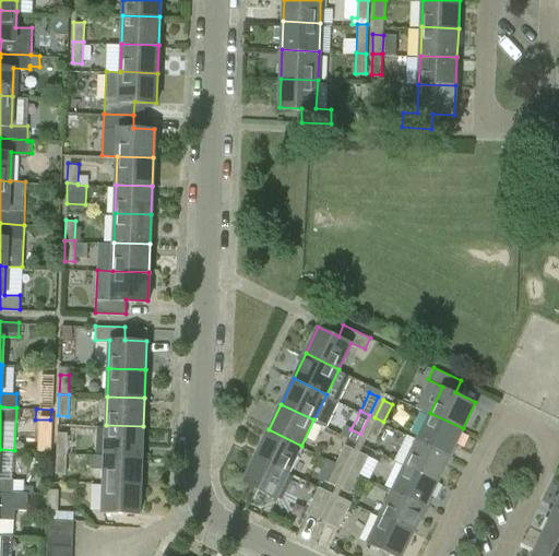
[(463,428),(430,413),(417,438),(450,454),(463,428)]
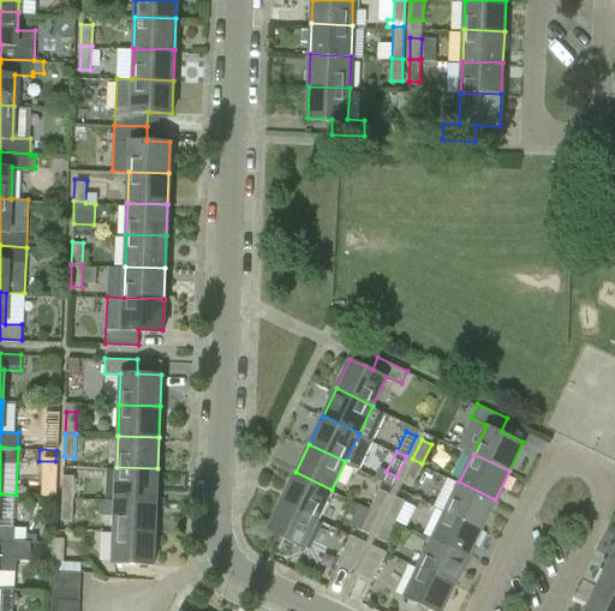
[(402,480),(412,485),(422,463),(412,459),(402,480)]
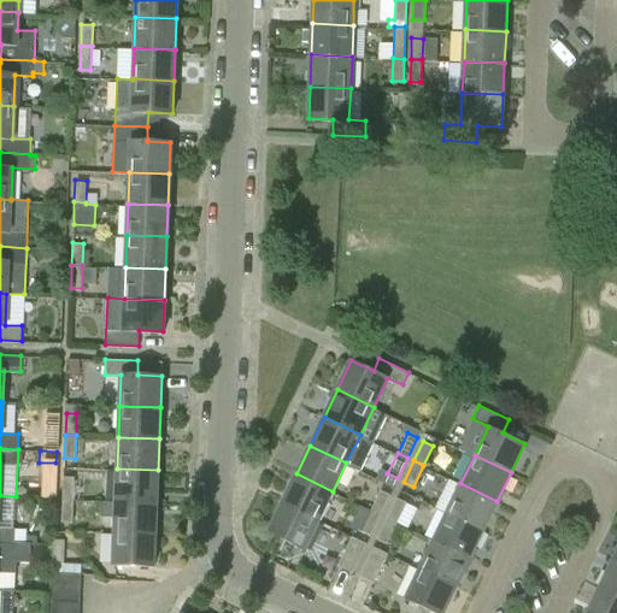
[(116,500),(157,501),(158,470),(117,469),(116,500)]
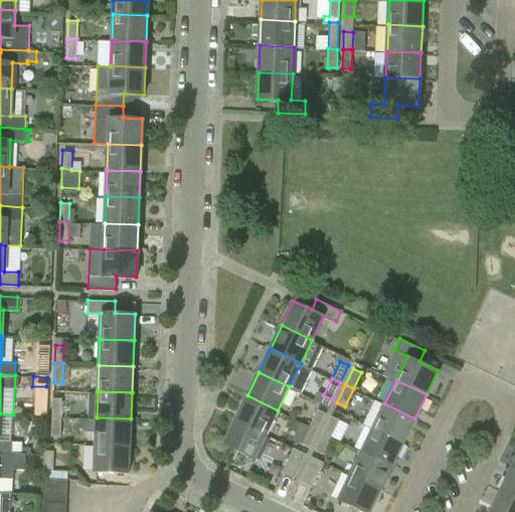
[(278,410),(247,395),(236,419),(267,434),(278,410)]
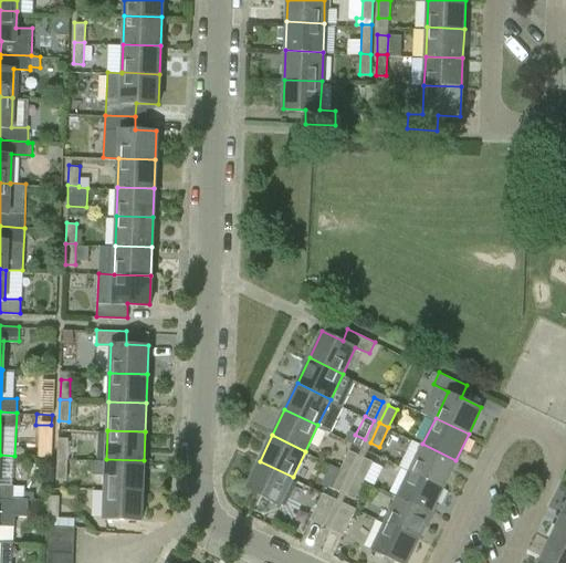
[(69,437),(58,437),(58,457),(67,457),(69,437)]
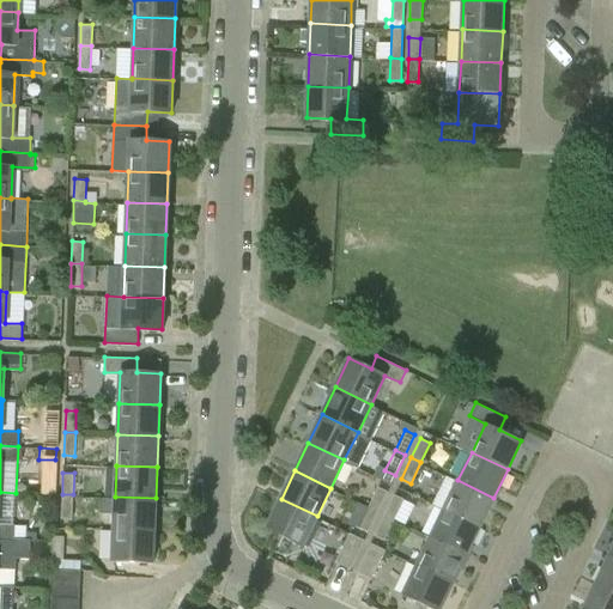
[(444,509),(480,525),(493,498),(457,480),(444,509)]
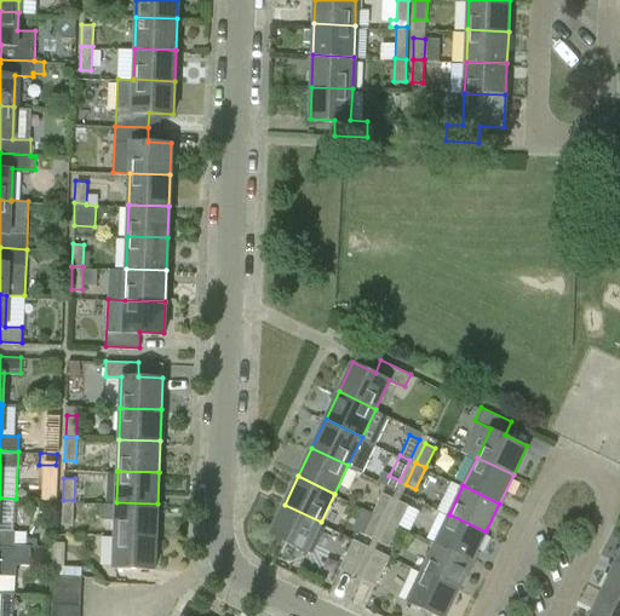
[(382,517),(392,496),(383,491),(372,512),(382,517)]
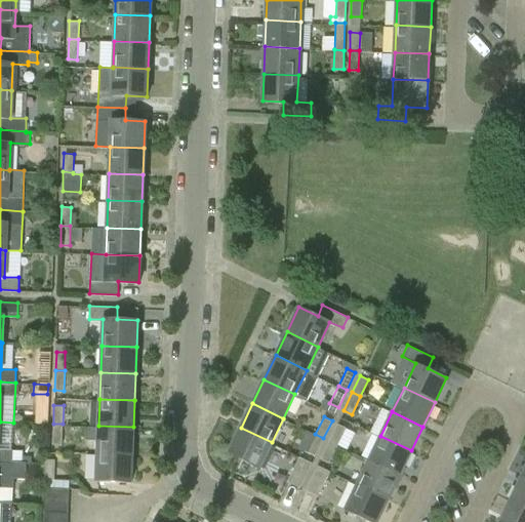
[(346,427),(337,423),(329,440),(337,444),(337,445),(345,448),(348,442),(340,439),(346,427)]
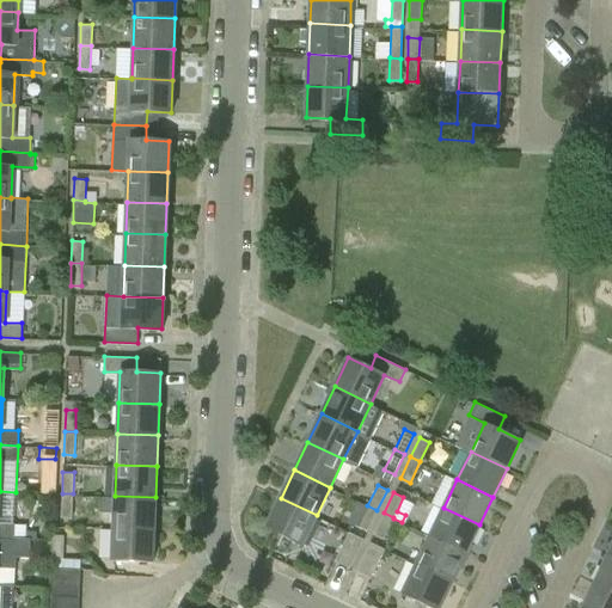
[(61,516),(72,517),(73,493),(62,493),(61,516)]
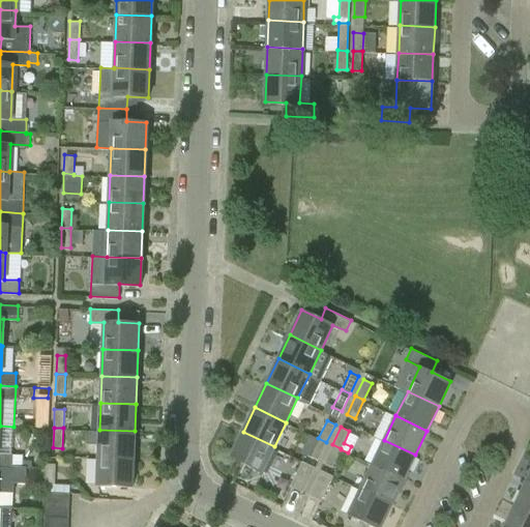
[(98,457),(134,458),(135,431),(99,430),(99,431),(87,430),(87,443),(99,444),(98,457)]
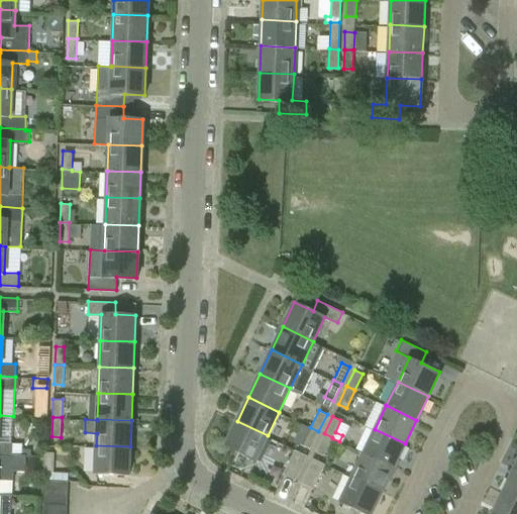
[(268,435),(237,421),(225,445),(255,459),(268,435)]
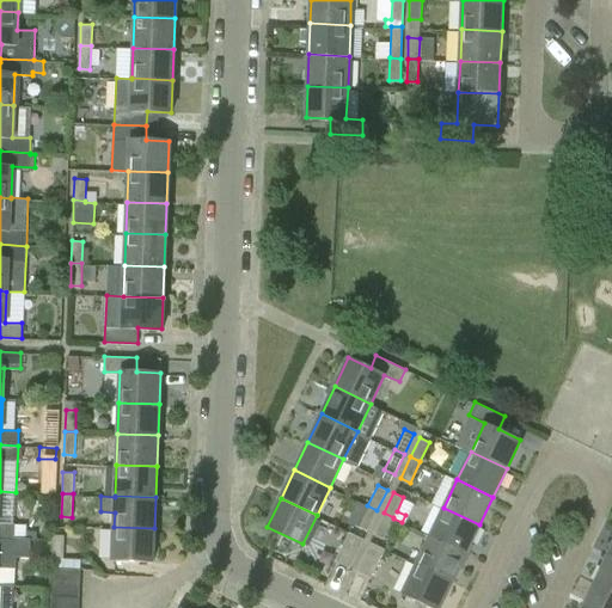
[(357,526),(367,529),(377,510),(367,505),(357,526)]
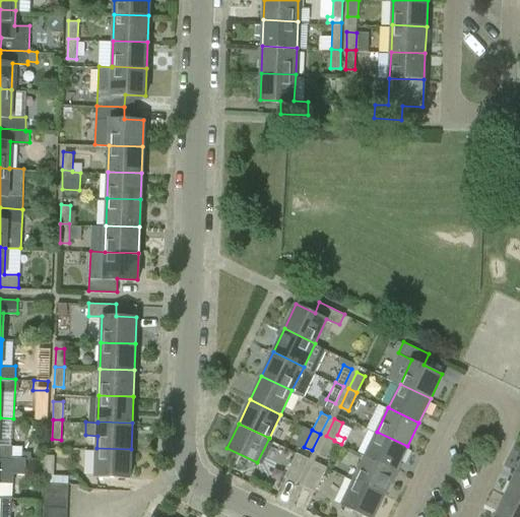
[(366,455),(396,470),(407,446),(377,432),(366,455)]
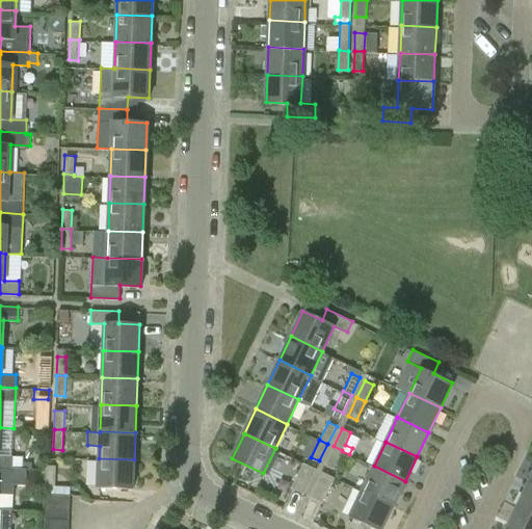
[(334,468),(342,451),(342,450),(334,446),(325,464),(334,468)]
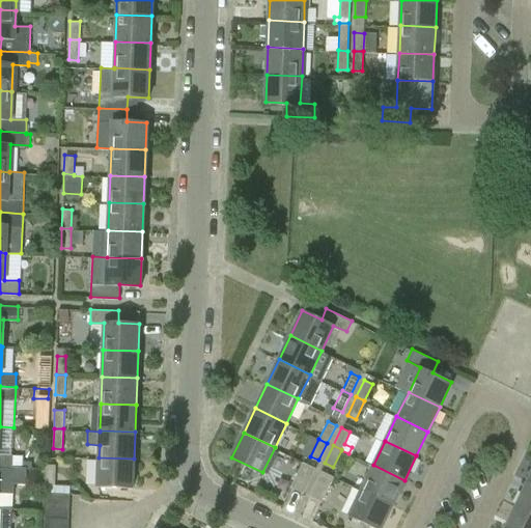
[(0,467),(25,468),(25,467),(23,467),(24,455),(0,453),(0,467)]
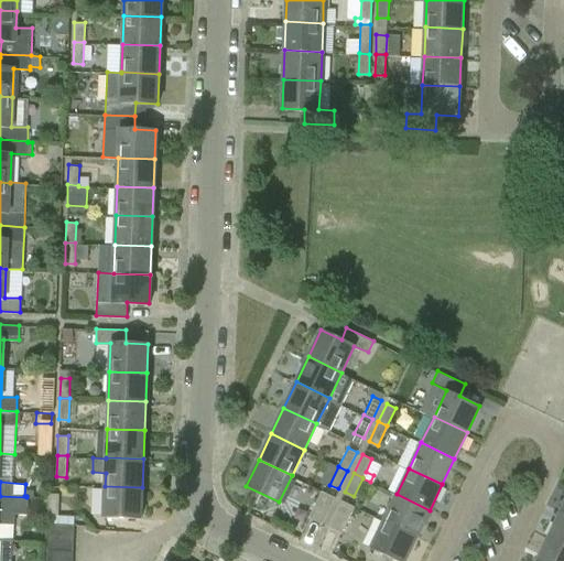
[(142,487),(105,486),(104,516),(141,517),(142,487)]
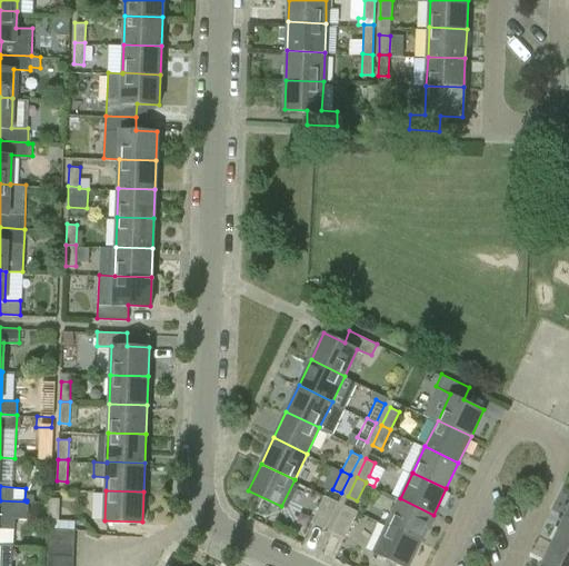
[(325,527),(338,500),(325,494),(311,520),(325,527)]
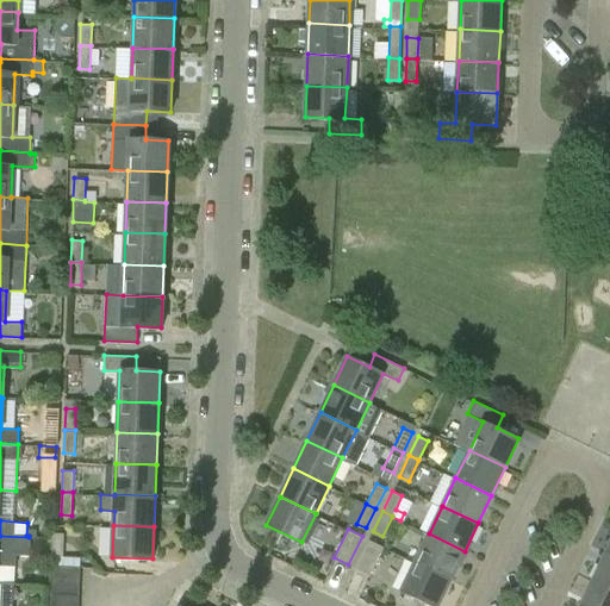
[(53,532),(51,555),(62,556),(63,532),(53,532)]
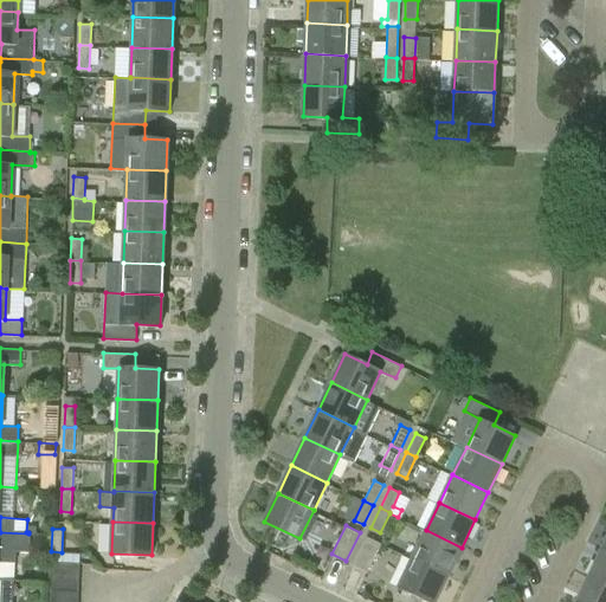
[(462,548),(426,530),(412,558),(449,575),(462,548)]
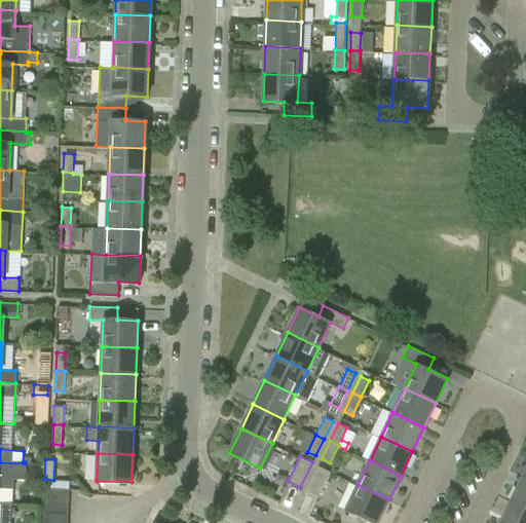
[(0,486),(11,487),(11,477),(22,478),(25,476),(25,463),(0,462),(0,486)]
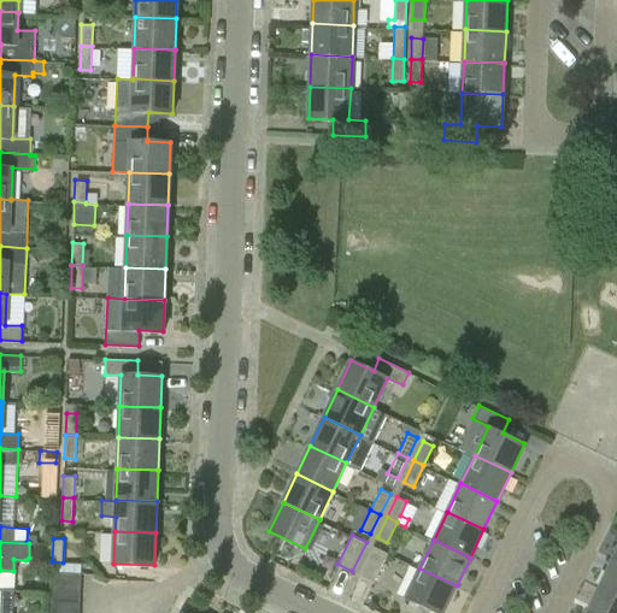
[(388,553),(374,546),(359,575),(374,582),(388,553)]
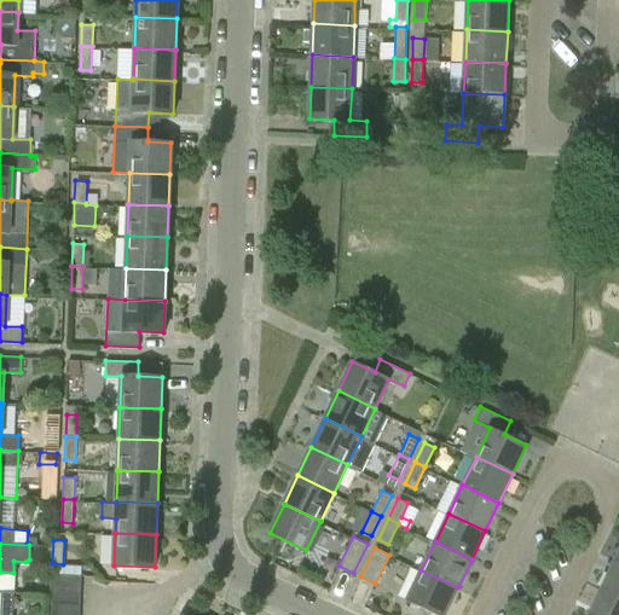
[(618,560),(617,558),(603,587),(618,595),(618,560)]
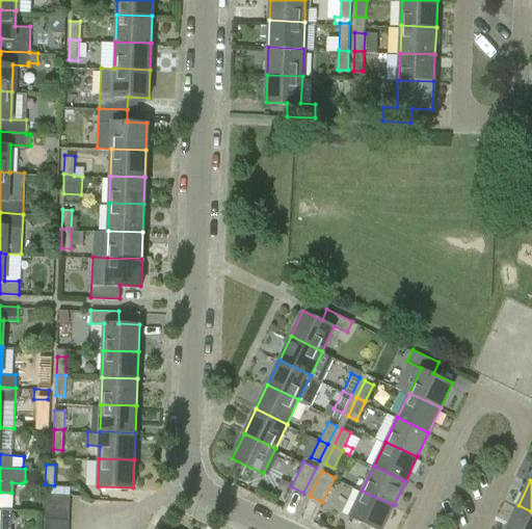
[(381,528),(394,505),(362,491),(350,514),(379,528),(381,528)]
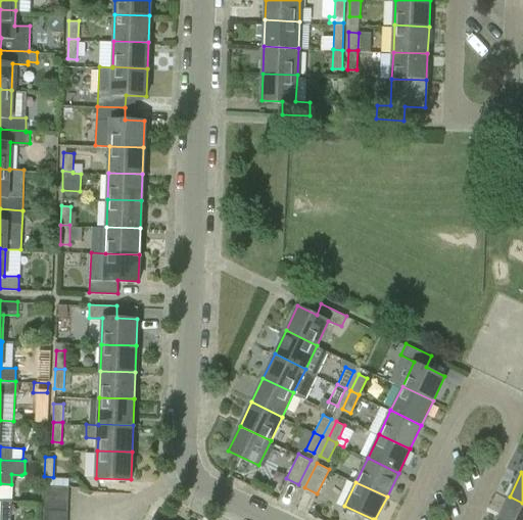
[(68,489),(69,485),(44,484),(44,497),(68,498),(68,489)]
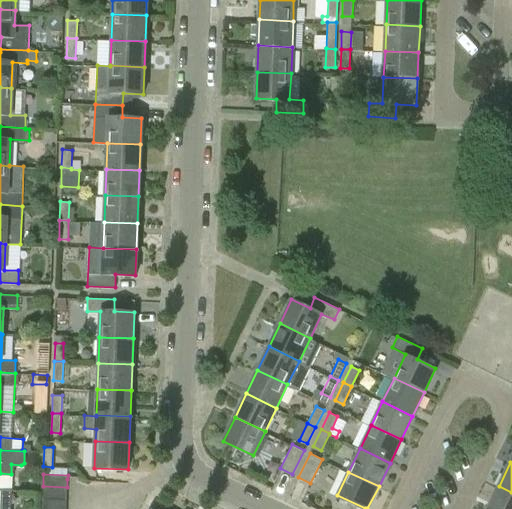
[(43,497),(66,499),(67,487),(43,486),(43,497)]
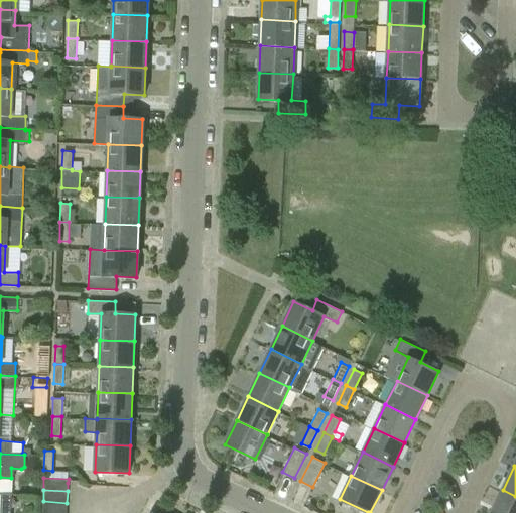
[(515,512),(515,496),(503,490),(491,512),(515,512)]
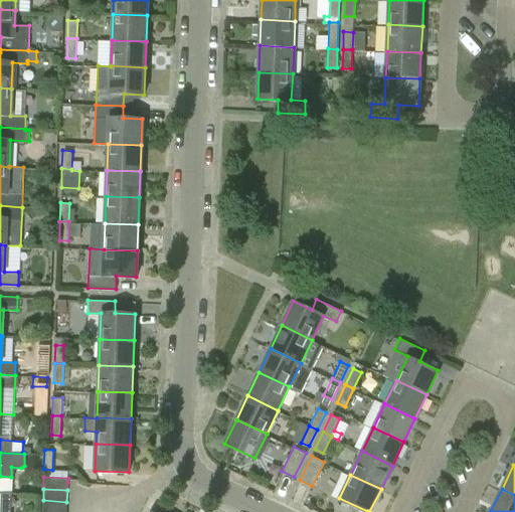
[(42,511),(65,511),(66,502),(43,500),(42,511)]
